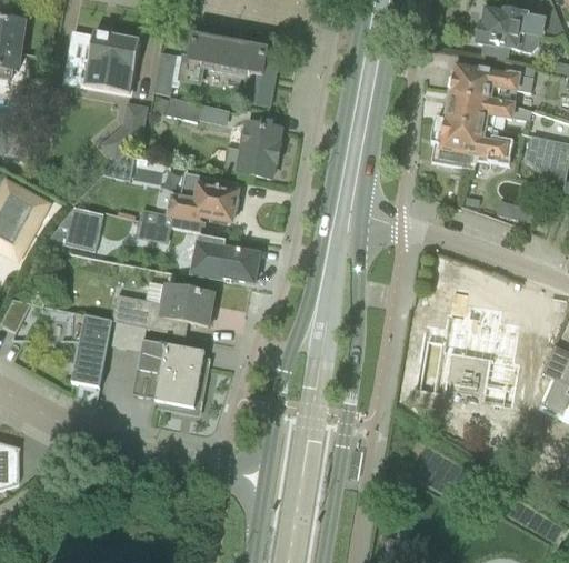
[(473,31),(473,32),(473,33),(473,34),(473,36),(473,37),(475,38),(477,38),(476,41),(498,46),(529,51),(530,52),(537,46),(539,37),(542,37),(550,39),(563,33),(562,29),(555,8),(541,12),(540,18),(483,6),(480,24),(477,24),(477,26),(476,26),(475,27),(475,28),(475,29),(473,30),(473,31)]
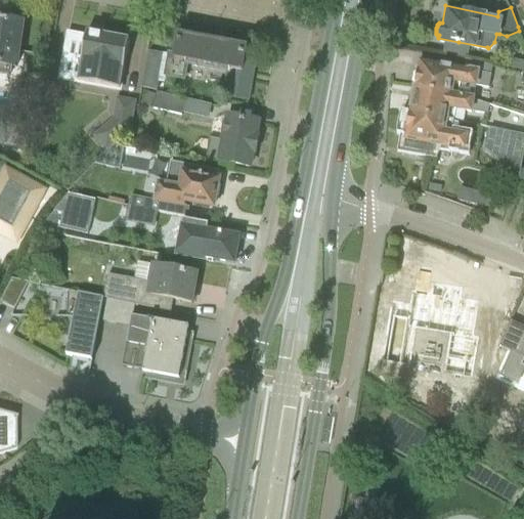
[(0,73),(9,75),(11,61),(15,62),(15,61),(18,41),(15,41),(19,18),(0,14),(0,73)]
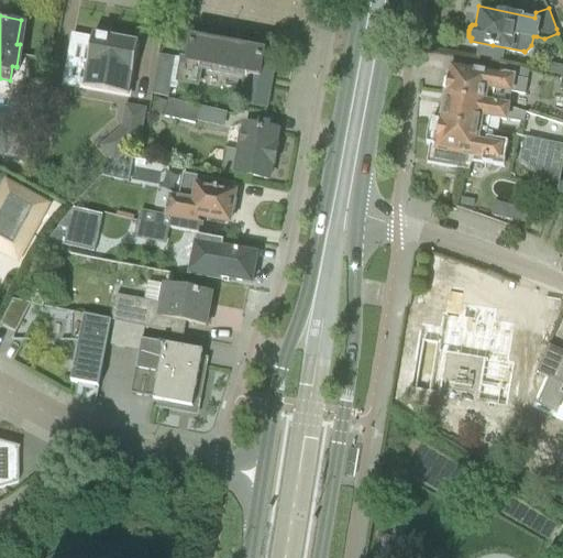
[(73,33),(67,63),(86,66),(83,85),(106,89),(128,94),(132,72),(132,70),(132,69),(133,69),(139,39),(136,39),(136,40),(94,31),(92,30),(91,36),(73,33)]
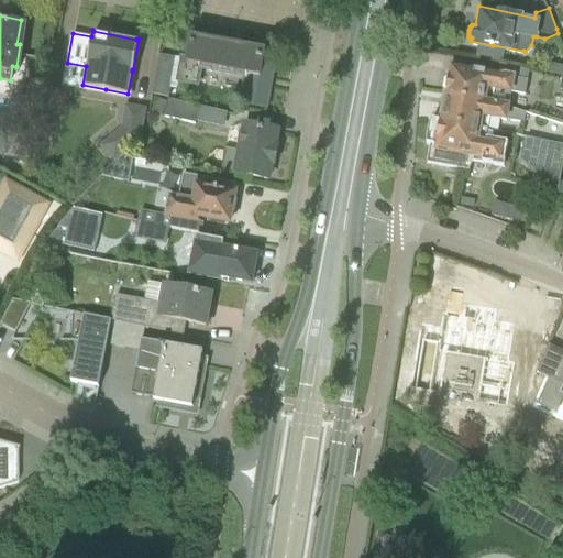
[(241,98),(266,102),(274,57),(263,55),(264,48),(191,35),(187,56),(181,55),(177,77),(197,81),(200,62),(246,70),(241,98)]
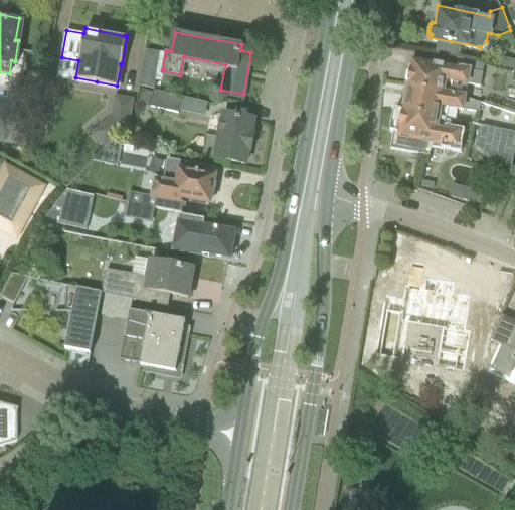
[(139,81),(154,85),(160,49),(145,46),(139,81)]
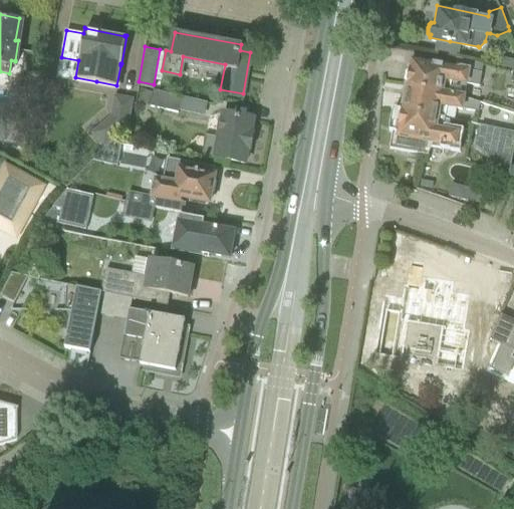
[(405,70),(405,76),(407,79),(406,85),(461,94),(463,95),(466,81),(478,83),(481,69),(469,67),(411,57),(409,68),(405,70)]
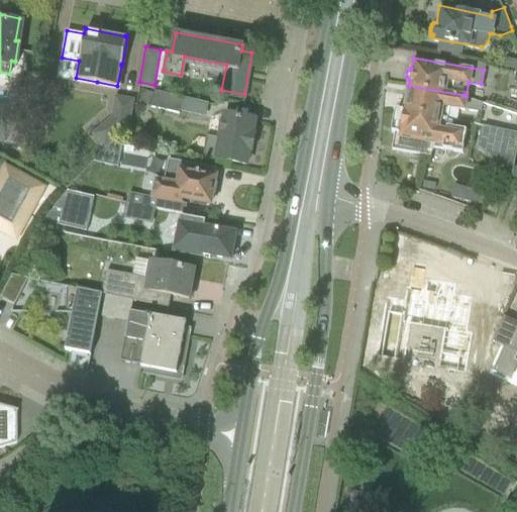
[(408,86),(404,109),(446,116),(448,106),(463,109),(463,108),(463,106),(480,109),(482,100),(466,96),(463,95),(408,86)]
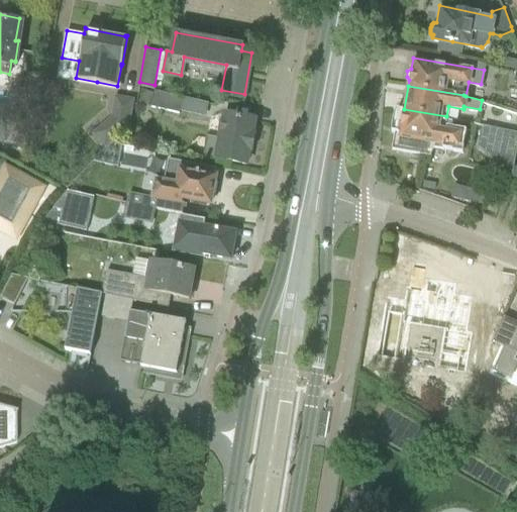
[(140,87),(137,100),(150,103),(153,90),(140,87)]
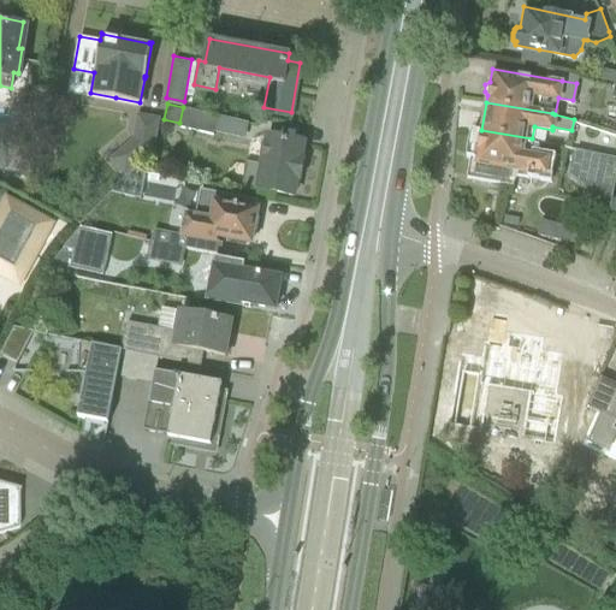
[(183,107),(179,123),(213,130),(217,112),(184,105),(183,107)]
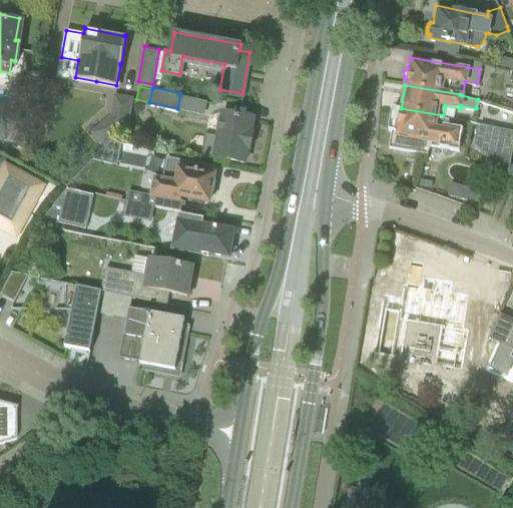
[(111,114),(92,130),(103,142),(127,122),(131,96),(114,93),(111,114)]
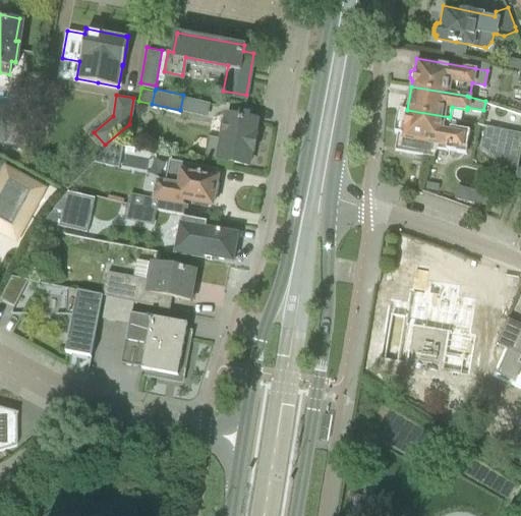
[(450,117),(407,110),(407,111),(403,114),(402,119),(404,122),(401,144),(429,149),(431,139),(461,145),(463,131),(448,129),(450,117)]
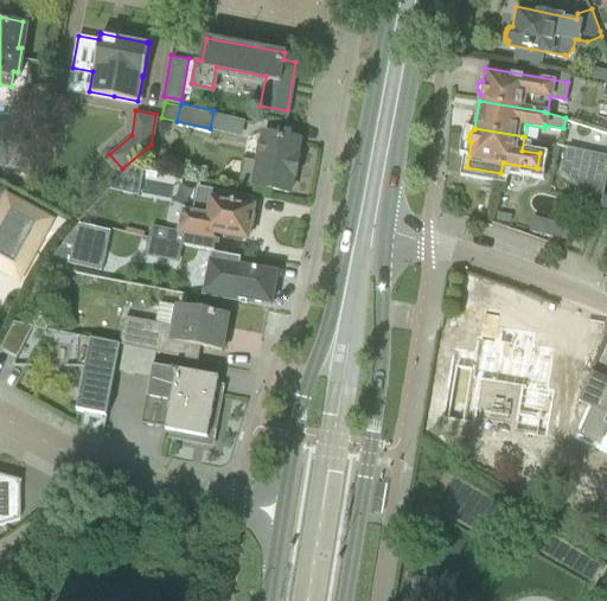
[(256,170),(254,183),(266,184),(289,189),(292,172),(294,173),(298,154),(295,153),(299,138),(275,133),(263,130),(262,140),(261,144),(256,170)]
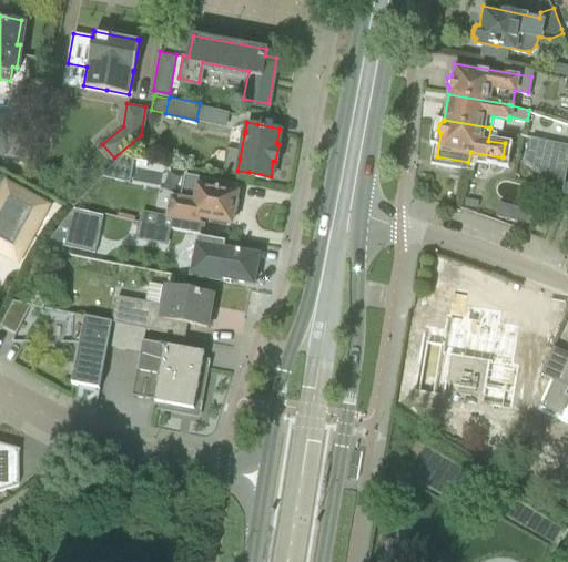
[(537,183),(561,187),(567,153),(567,144),(529,138),(526,156),(540,167),(537,183)]
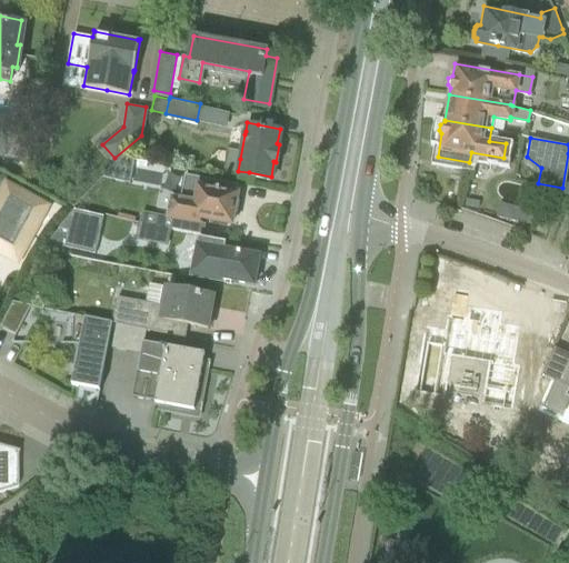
[(178,217),(200,220),(200,214),(231,220),(233,209),(236,209),(238,195),(236,195),(238,182),(186,172),(181,197),(171,194),(168,214),(178,217)]
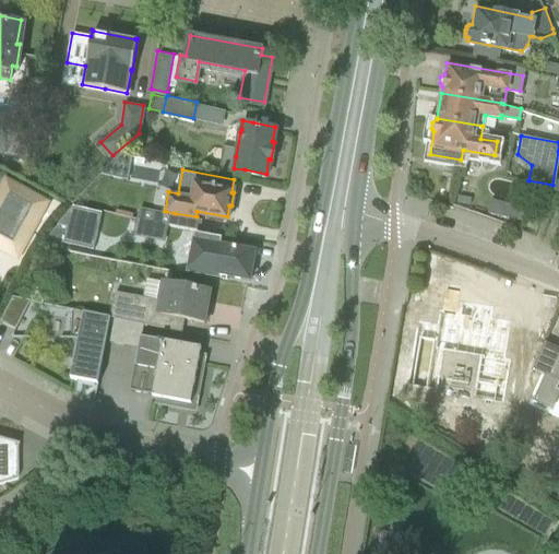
[(3,179),(0,184),(0,251),(15,260),(47,202),(3,179)]
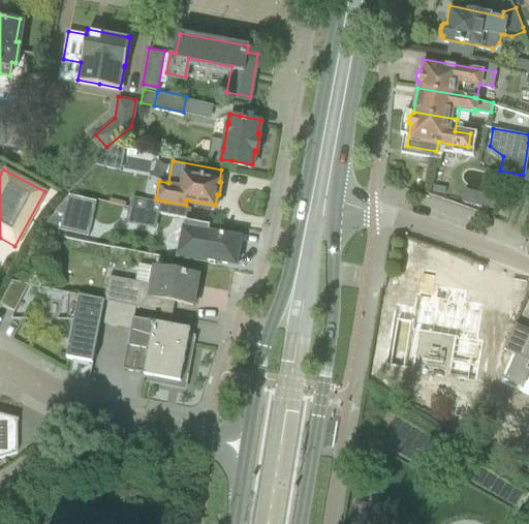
[(466,187),(463,198),(494,206),(497,194),(466,187)]
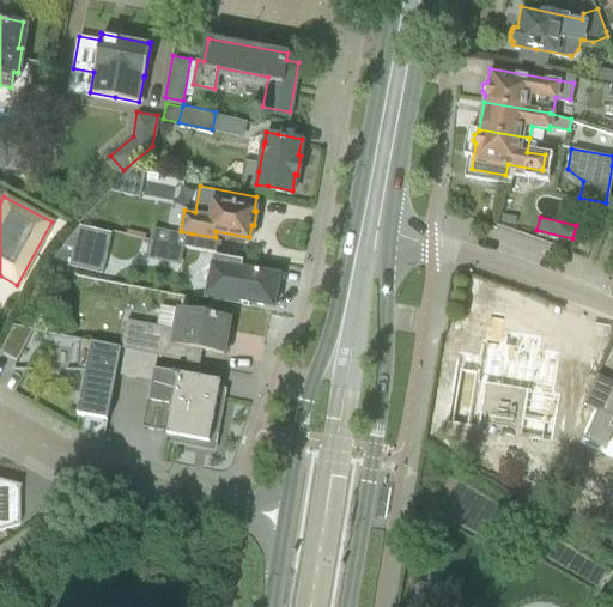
[(79,223),(62,244),(72,247),(68,263),(102,271),(110,230),(79,223)]
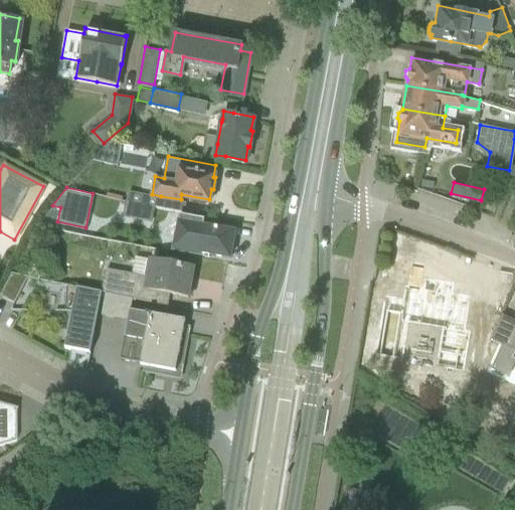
[(129,190),(127,199),(141,202),(157,205),(160,206),(163,206),(179,209),(181,199),(161,196),(152,194),(150,194),(129,190)]
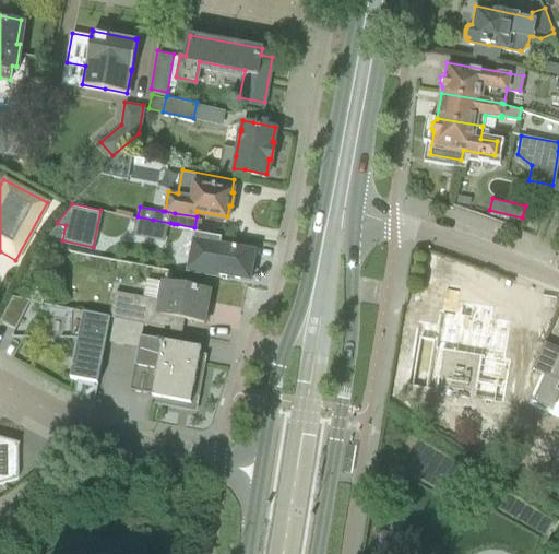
[(134,234),(167,240),(170,223),(153,220),(138,216),(134,234)]
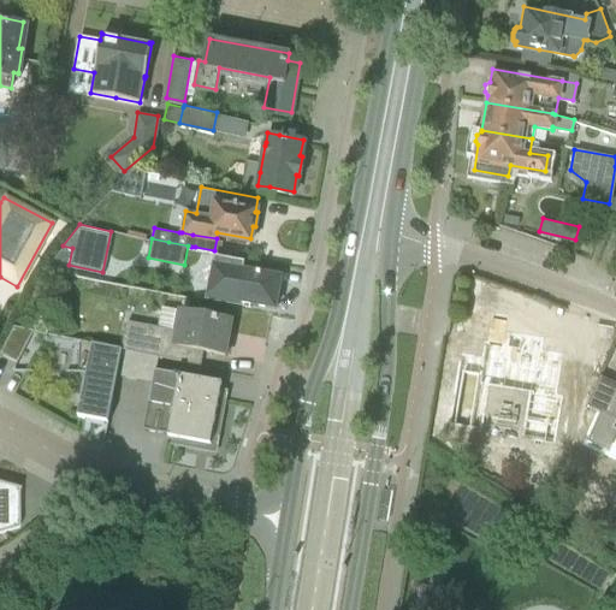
[(214,255),(207,295),(240,301),(241,298),(274,305),(280,274),(241,267),(242,261),(214,255)]
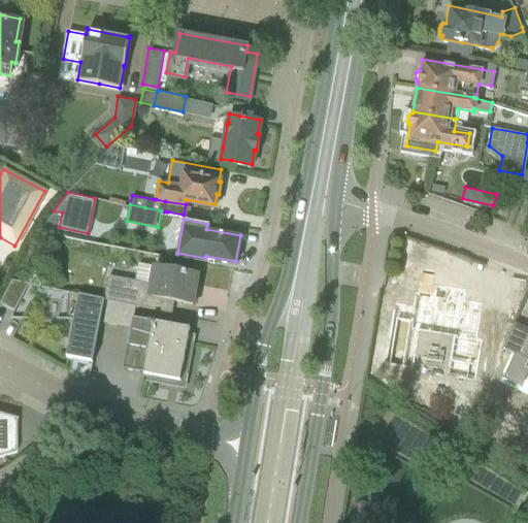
[(151,281),(154,264),(139,261),(136,278),(151,281)]
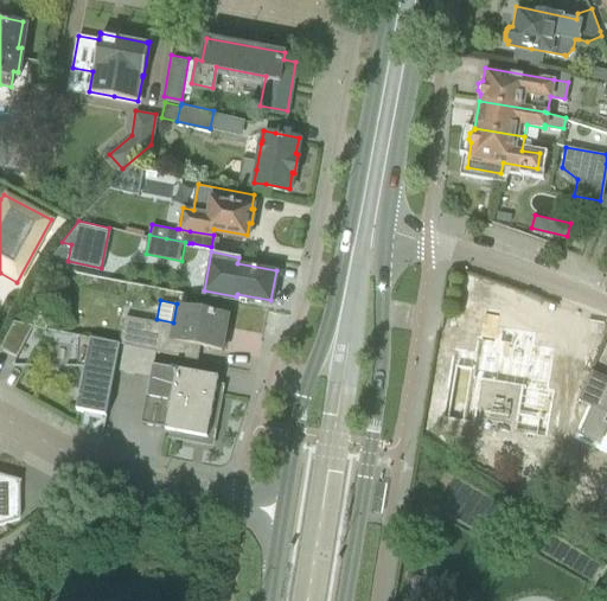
[(154,349),(197,356),(199,341),(221,345),(225,312),(177,304),(173,323),(157,319),(125,314),(120,340),(120,341),(122,341),(155,347),(154,349)]
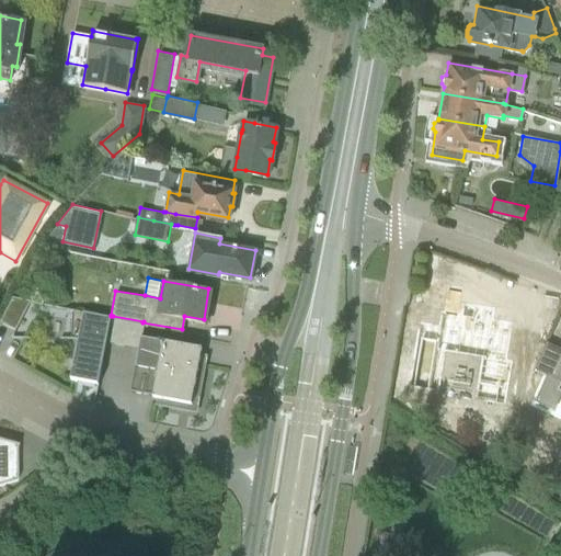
[(0,319),(15,328),(30,299),(12,295),(0,318),(0,319)]
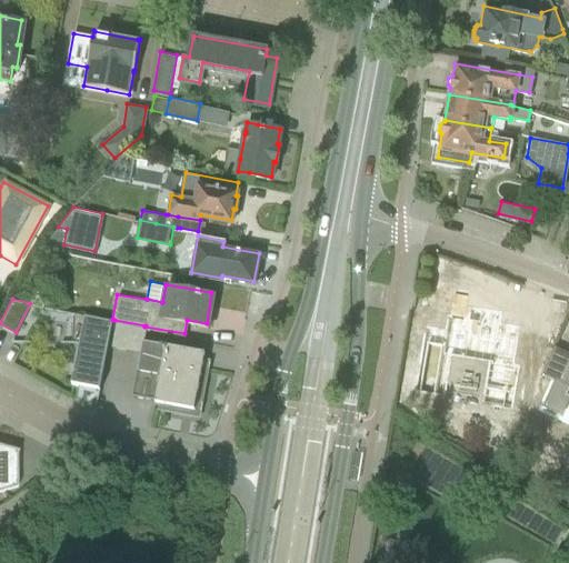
[(423,324),(413,389),(443,394),(450,353),(486,360),(478,401),(509,406),(517,363),(512,362),(519,324),(498,321),(500,310),(469,304),(467,317),(447,313),(445,328),(423,324)]
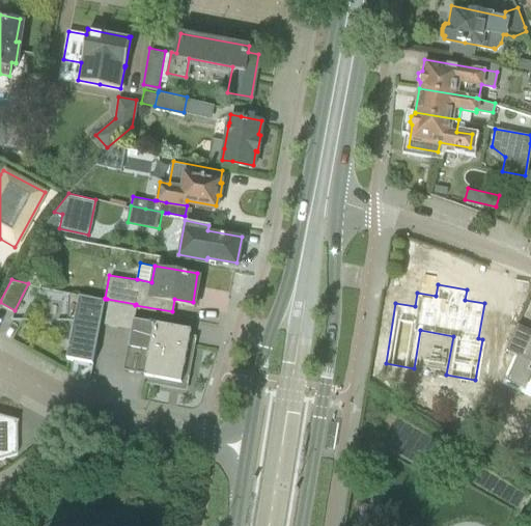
[(92,362),(105,299),(105,298),(67,291),(66,317),(74,319),(66,357),(92,362)]
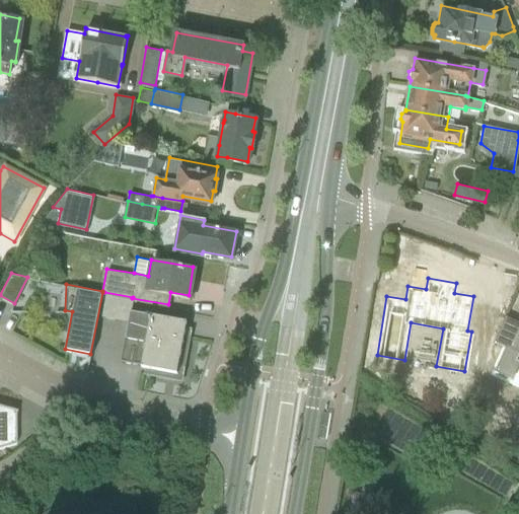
[(104,292),(101,314),(128,319),(121,360),(145,364),(174,369),(186,307),(168,304),(132,298),(133,297),(104,292)]
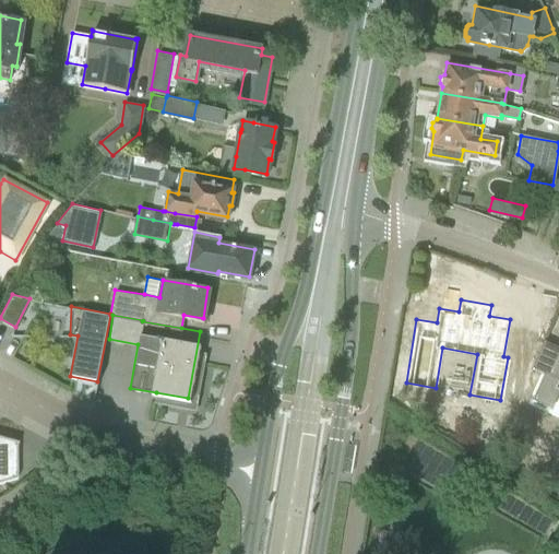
[(558,377),(545,370),(533,399),(551,407),(558,389),(558,377)]
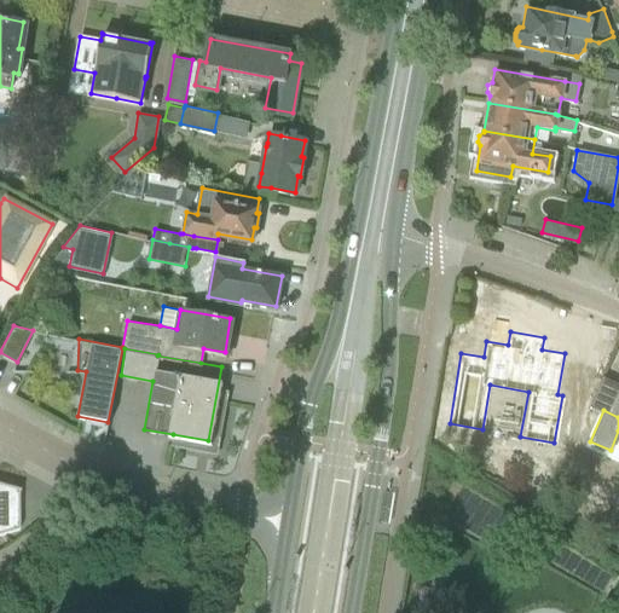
[(0,532),(18,527),(18,515),(11,515),(11,499),(18,499),(18,490),(19,490),(19,487),(0,481),(0,532)]
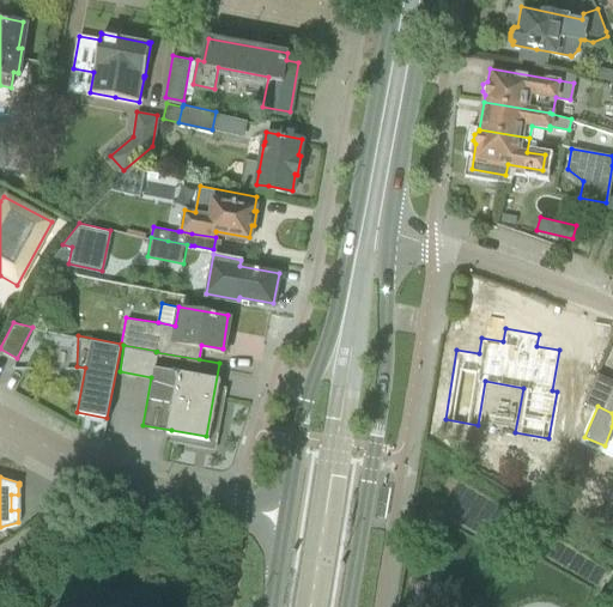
[(44,606),(157,606),(159,594),(86,582),(44,606)]
